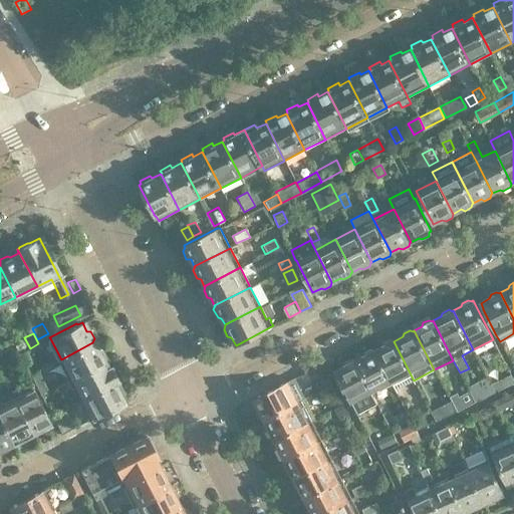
[(374,350),(391,383),(395,390),(414,380),(394,341),(393,341),(390,340),(382,343),(382,347),(374,350)]
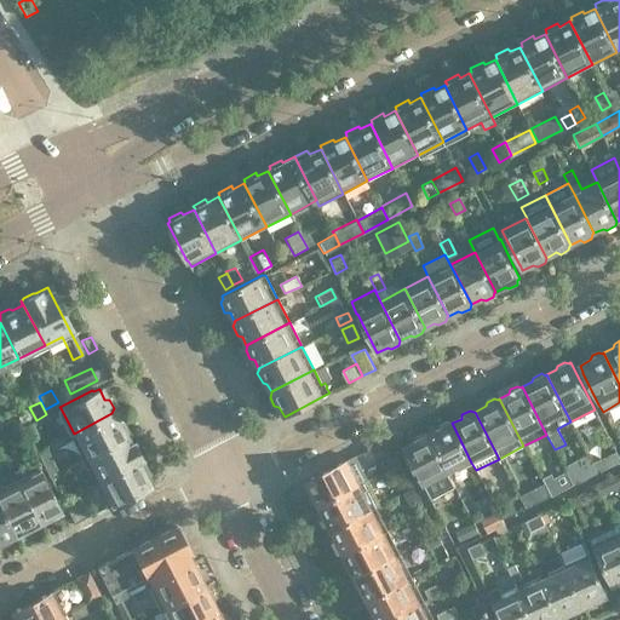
[(112,413),(74,434),(86,458),(125,437),(124,436),(126,431),(121,424),(116,422),(112,413)]
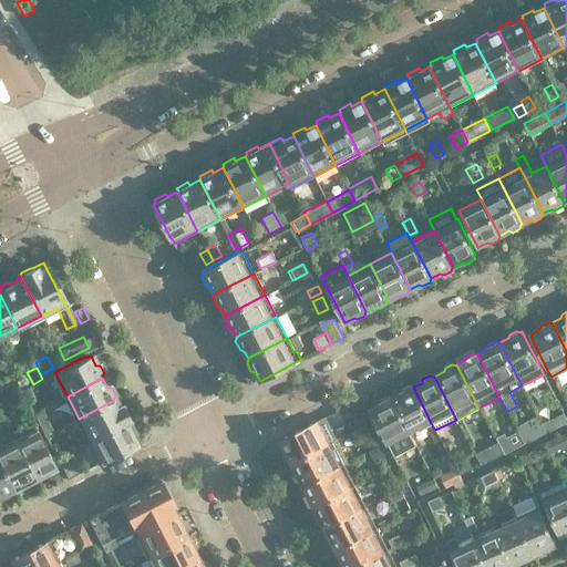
[(401,393),(391,399),(410,434),(431,423),(413,387),(412,388),(409,385),(402,389),(401,393)]
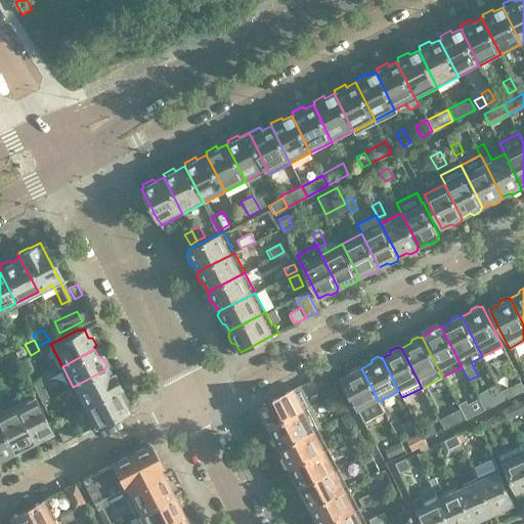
[(33,370),(26,357),(16,362),(23,376),(33,370)]
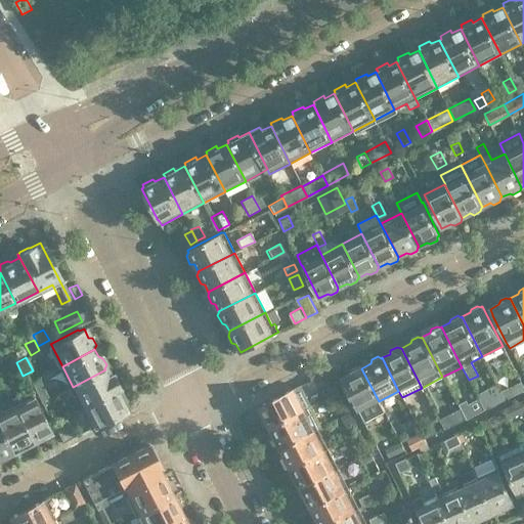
[(2,360),(0,361),(0,378),(9,374),(2,360)]
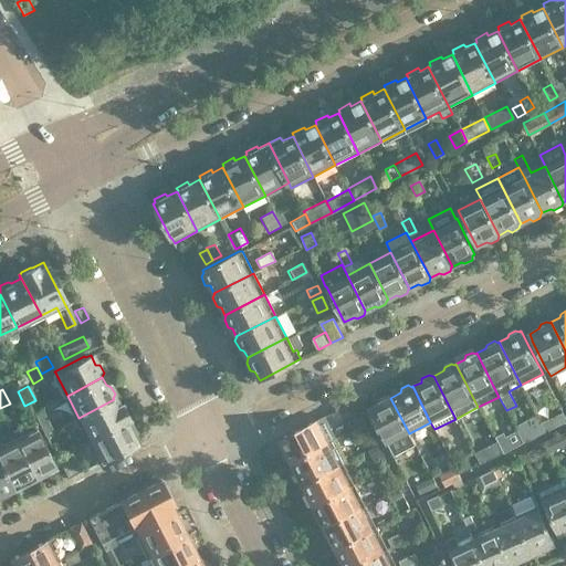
[(379,404),(369,408),(371,413),(370,413),(385,441),(386,444),(392,457),(415,444),(409,433),(390,398),(386,397),(380,399),(379,404)]
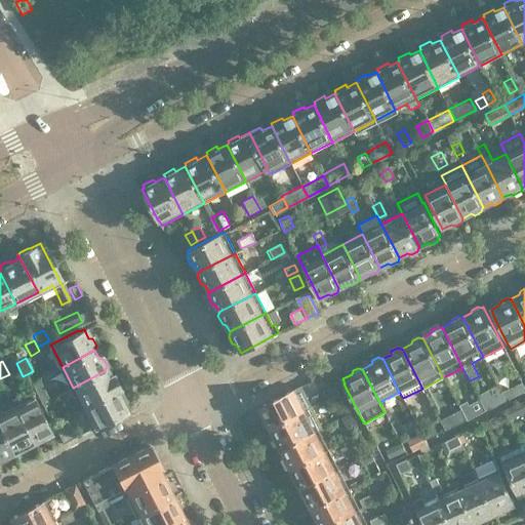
[(106,370),(73,388),(56,395),(61,402),(76,394),(83,407),(118,389),(112,375),(109,377),(106,370)]
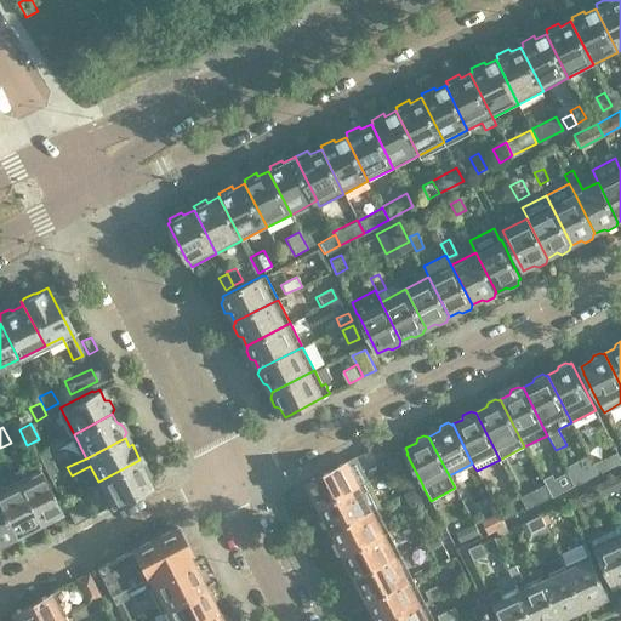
[(47,449),(40,454),(51,474),(60,469),(47,449)]
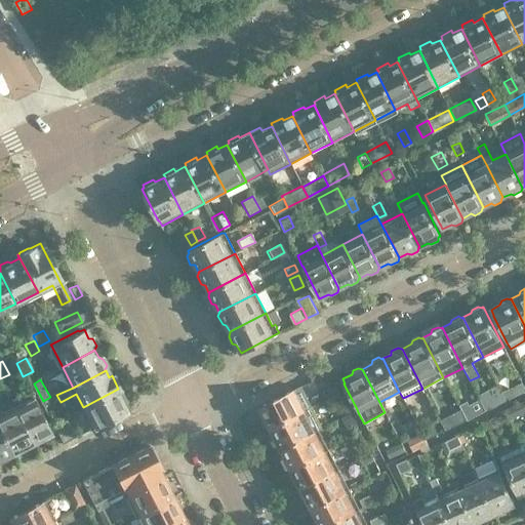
[(524,391),(524,388),(522,382),(501,392),(506,400),(524,391)]
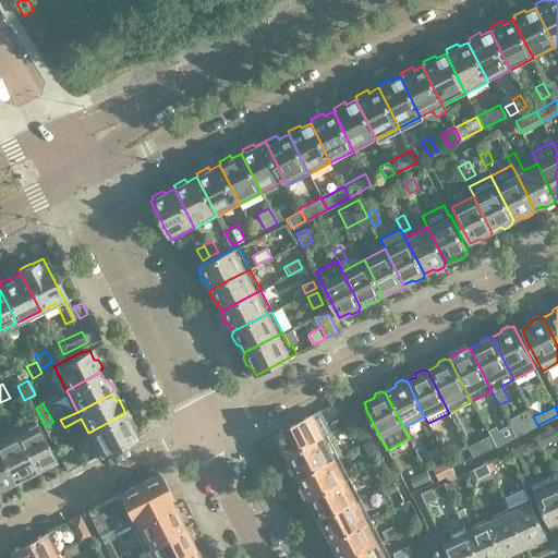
[(346,414),(350,423),(362,417),(358,409),(346,414)]
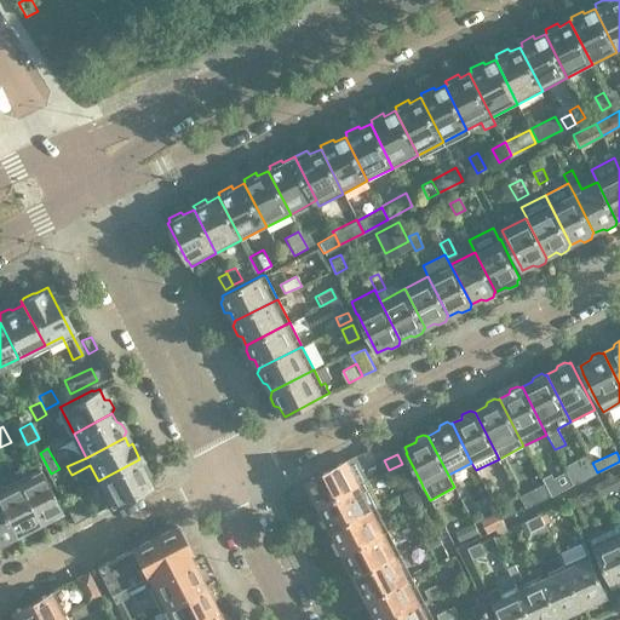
[(587,454),(564,466),(573,484),(597,472),(592,463),(587,454)]
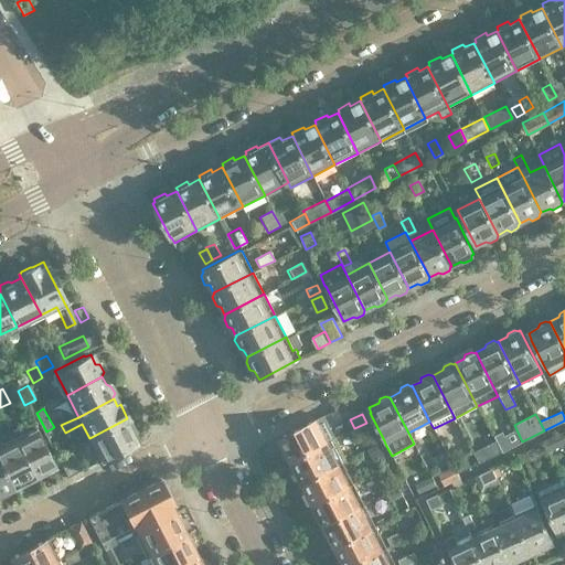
[(315,420),(279,439),(284,448),(283,452),(286,458),(289,459),(290,460),(327,443),(334,438),(322,416),(317,419),(315,420)]
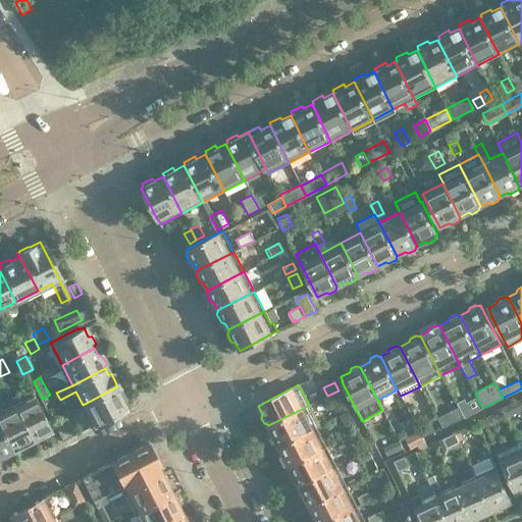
[(93,426),(127,409),(123,402),(125,401),(117,386),(83,405),(93,426)]
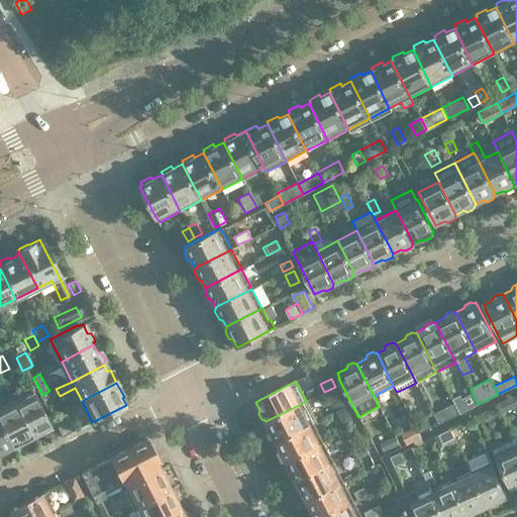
[(338,394),(335,387),(324,392),(327,400),(338,394)]
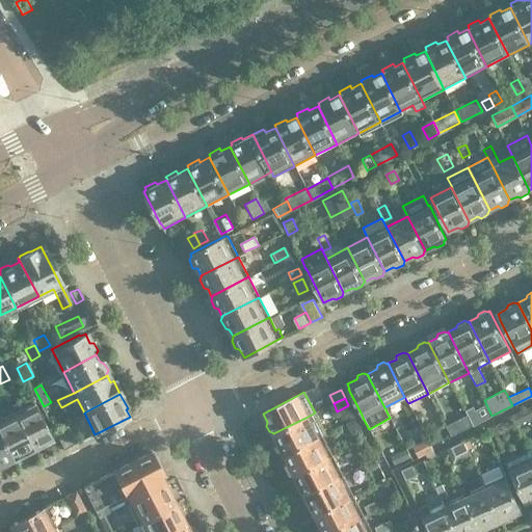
[(52,437),(34,402),(24,407),(22,402),(11,407),(15,413),(12,414),(30,449),(41,444),(44,444),(48,442),(49,440),(52,437)]
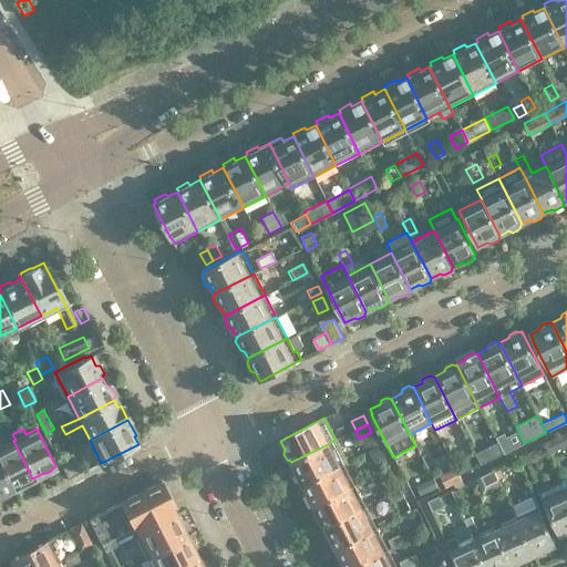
[(566,434),(566,433),(546,442),(552,452),(566,444),(566,434)]
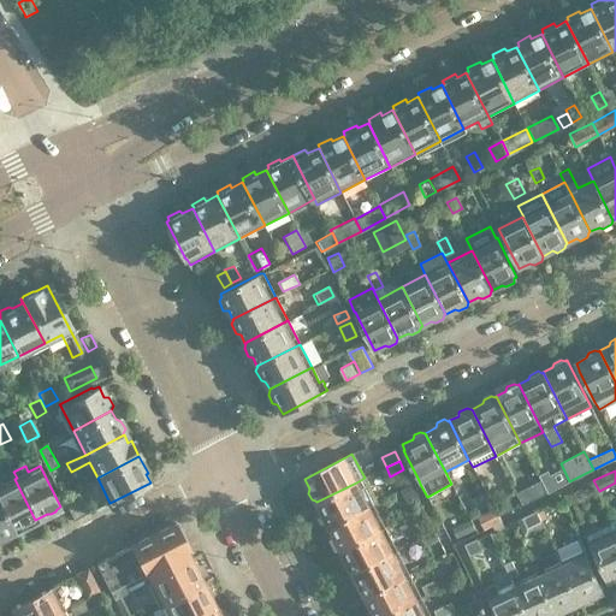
[(548,474),(538,478),(539,480),(545,492),(546,495),(555,490),(548,474)]
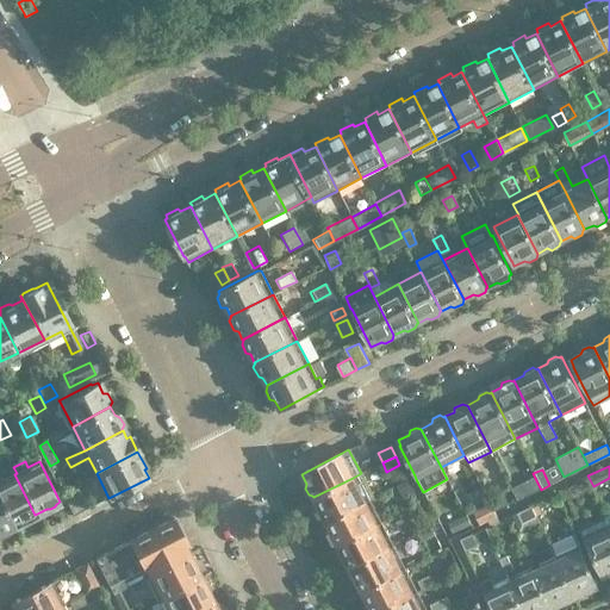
[(353,478),(313,497),(318,508),(318,512),(322,520),(325,521),(367,499),(375,496),(362,472),(361,473),(353,478)]
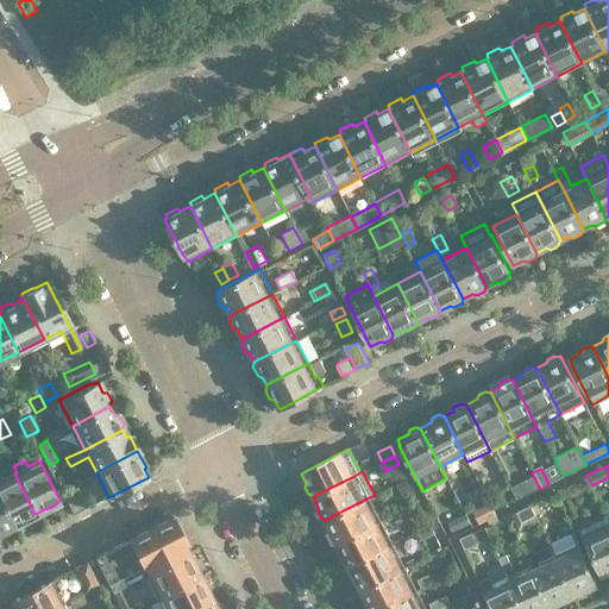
[(14,473),(0,481),(0,503),(11,526),(23,520),(25,521),(31,518),(32,515),(35,514),(14,473)]
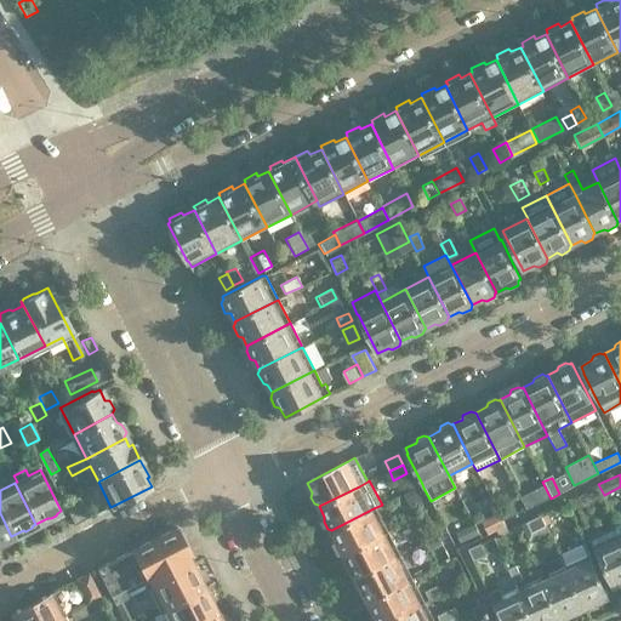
[(527,507),(550,496),(543,484),(520,496),(527,507)]
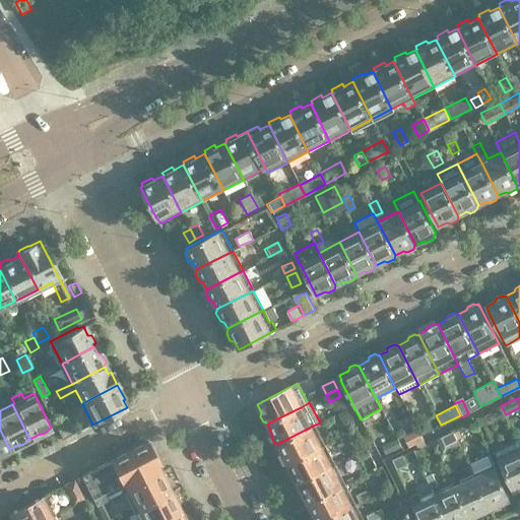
[(354,423),(347,408),(338,413),(345,427),(354,423)]
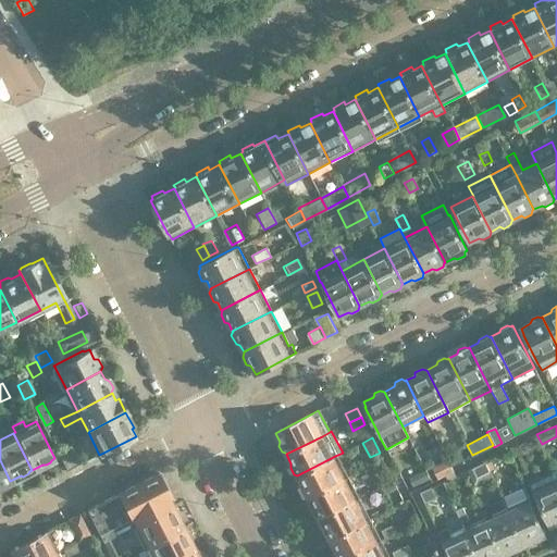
[(515,447),(518,456),(525,453),(521,444),(515,447)]
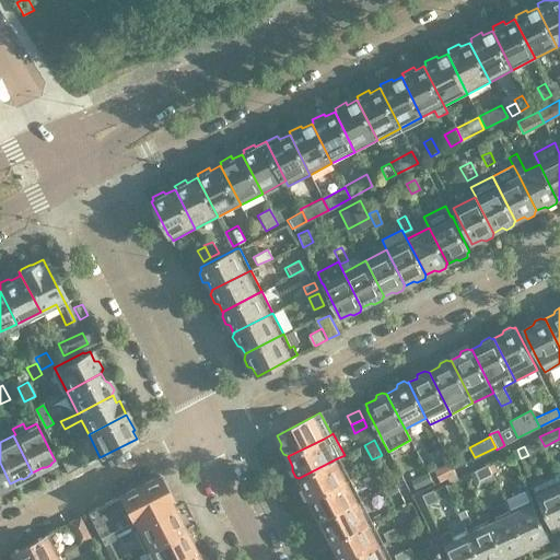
[(67,447),(56,452),(67,473),(77,467),(67,447)]
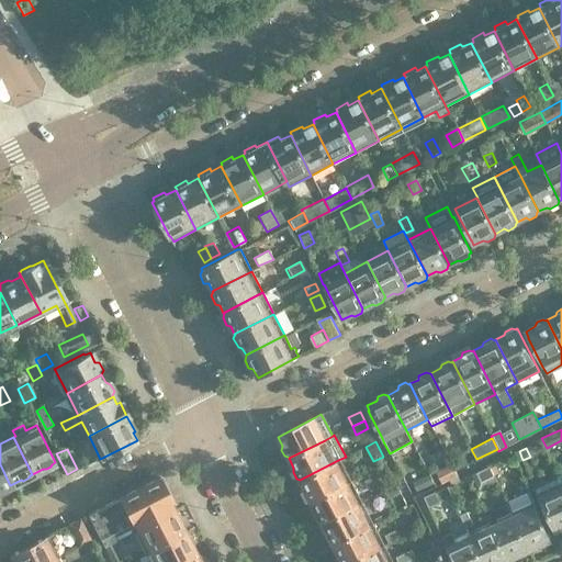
[(460,452),(448,459),(453,471),(467,465),(460,452)]
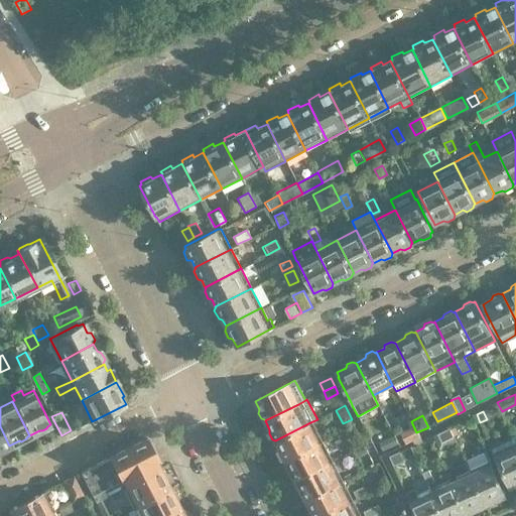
[(310,422),(275,440),(279,447),(278,453),(282,459),(285,460),(320,442),(310,422)]
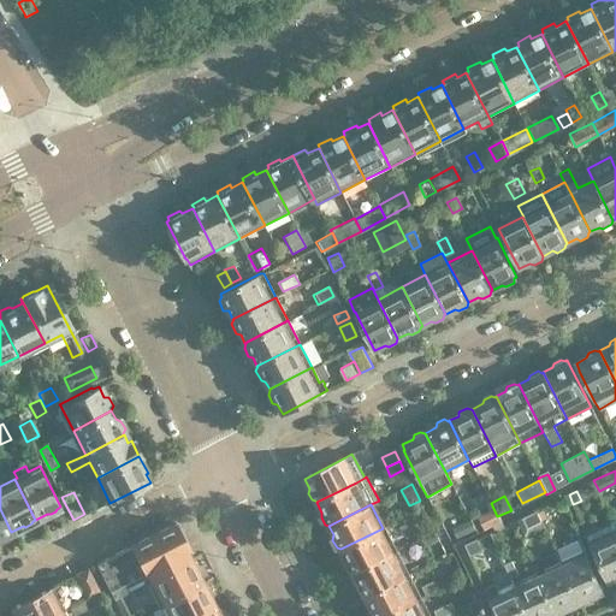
[(544,508),(537,510),(542,520),(548,517),(544,508)]
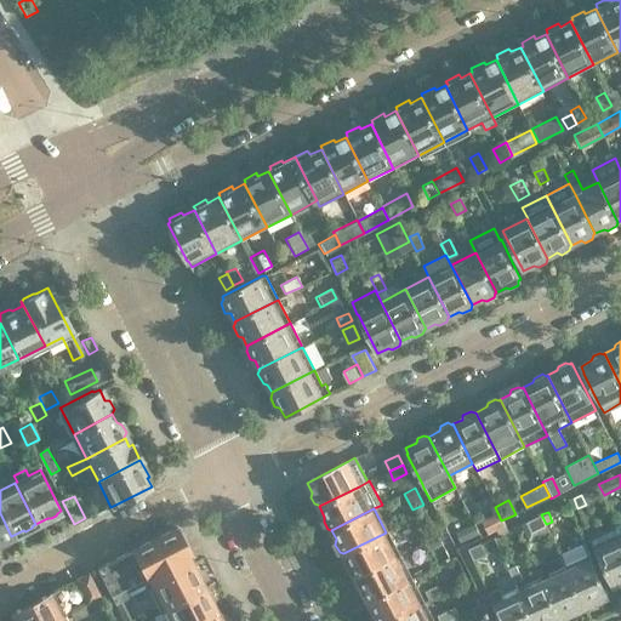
[(0,513),(0,541),(4,542),(9,540),(10,536),(11,536),(0,513)]
